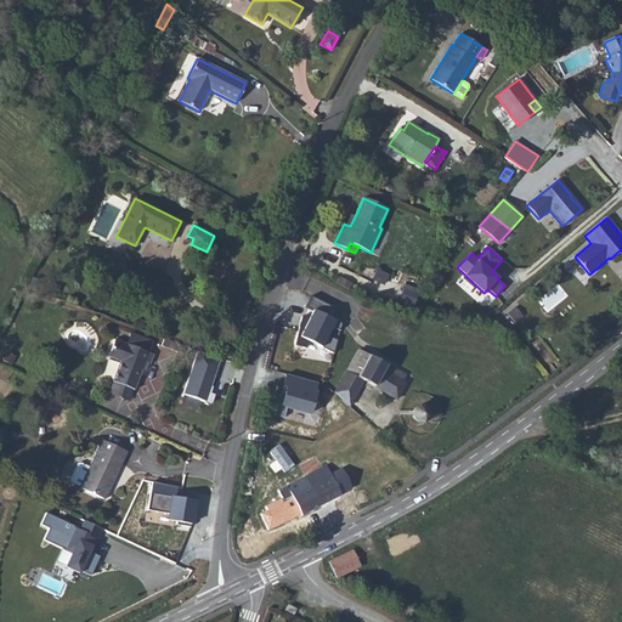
[(388,276),(377,271),(373,278),(384,284),(388,276)]
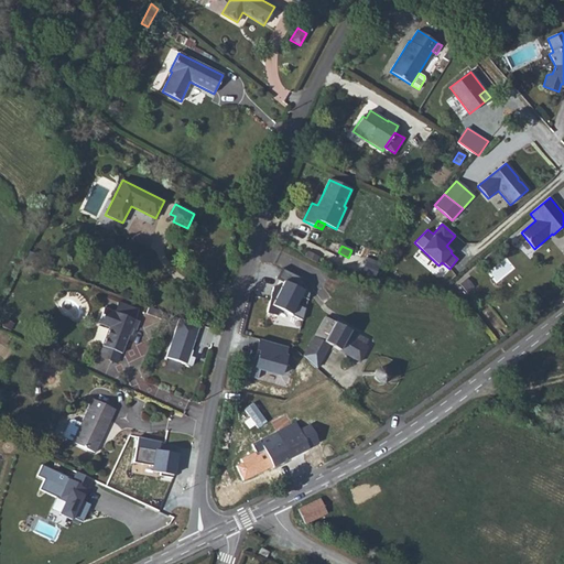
[(316,262),(318,257),(307,251),(304,257),(316,262)]
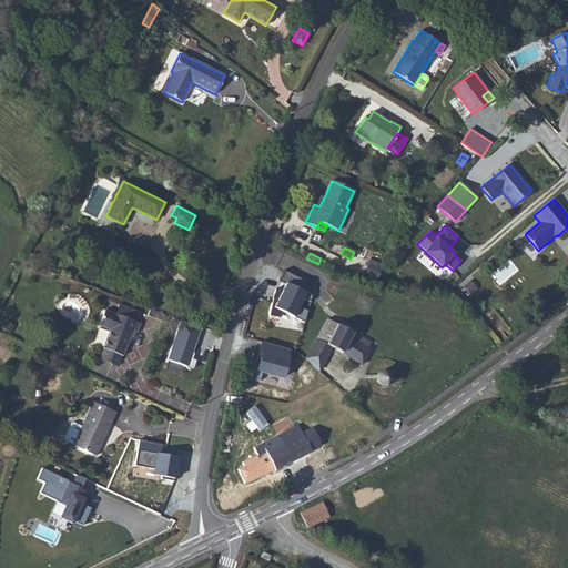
[(377,279),(383,265),(369,260),(364,274),(377,279)]
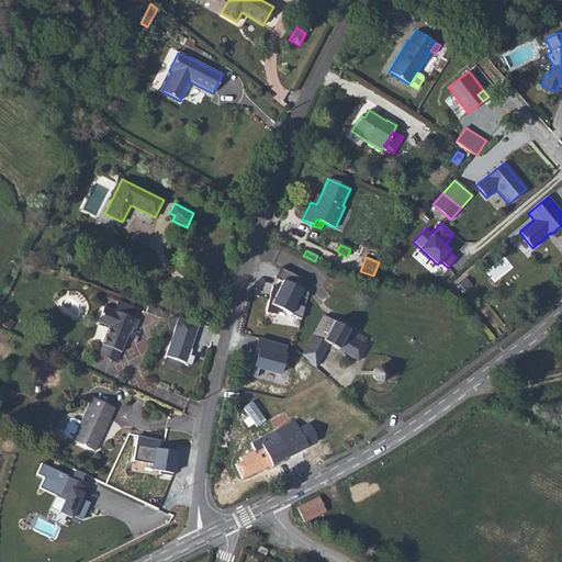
[(281,279),(269,303),(301,318),(308,293),(301,278),(281,267),(276,277),(281,279)]
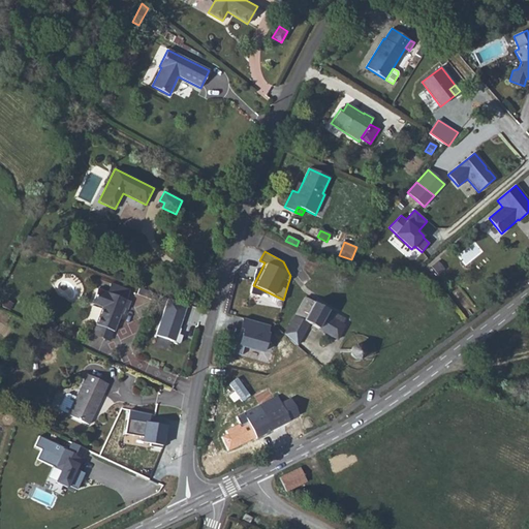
[(431,267),(436,274),(443,269),(438,260),(431,267)]
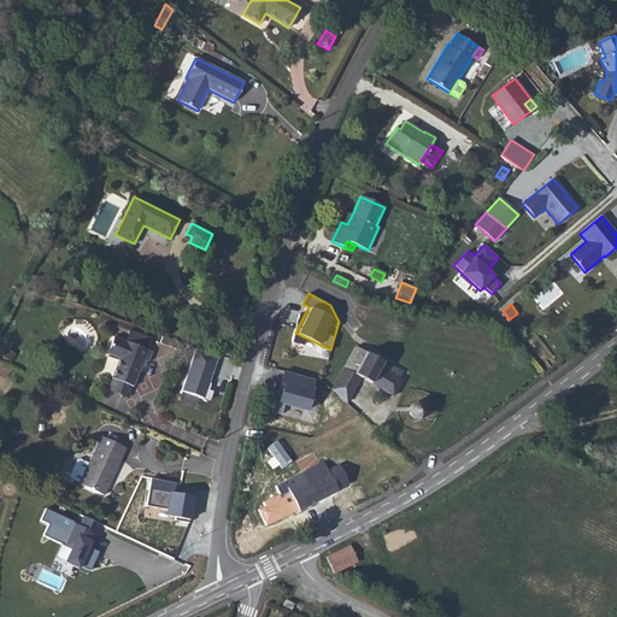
[(129,330),(125,341),(147,350),(151,339),(129,330)]
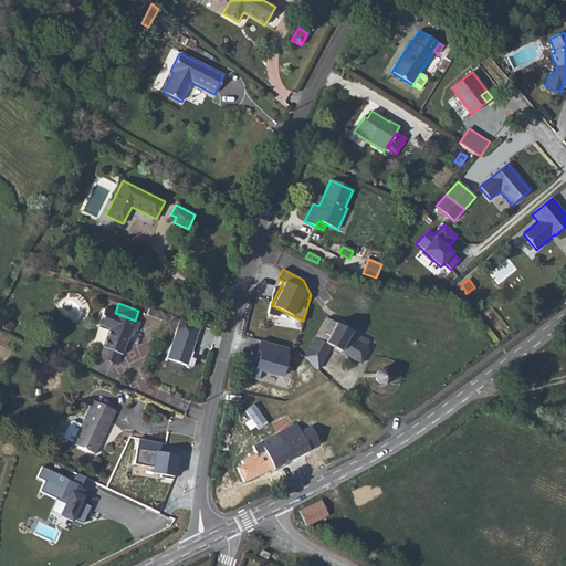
[(108,328),(102,347),(103,348),(121,355),(122,355),(132,331),(136,332),(139,323),(135,321),(115,313),(104,308),(97,325),(108,328)]
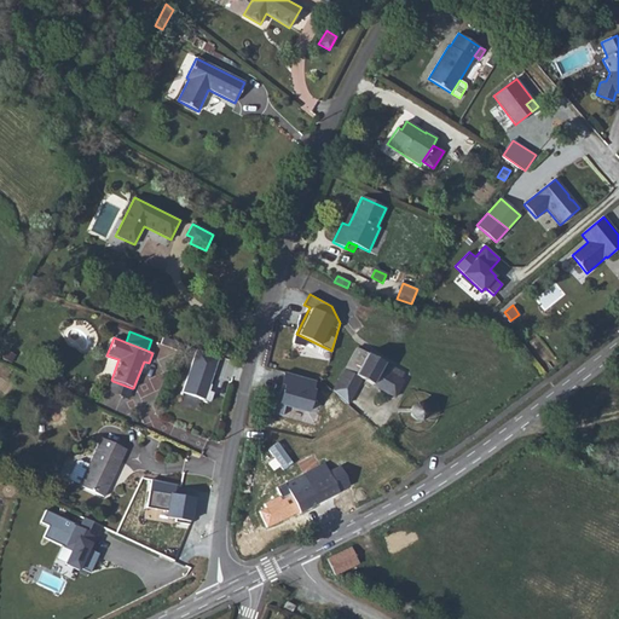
[(356,348),(345,369),(362,379),(394,398),(403,381),(399,380),(403,374),(356,348)]
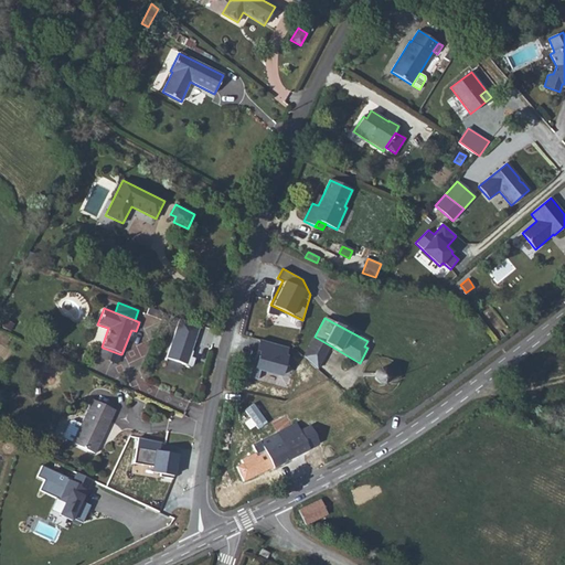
[(200,326),(179,319),(166,358),(191,366),(194,359),(189,356),(200,326)]
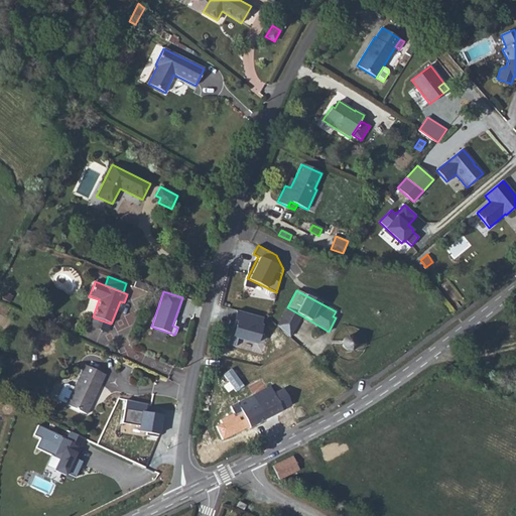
[(9,302),(12,297),(5,293),(2,298),(9,302)]
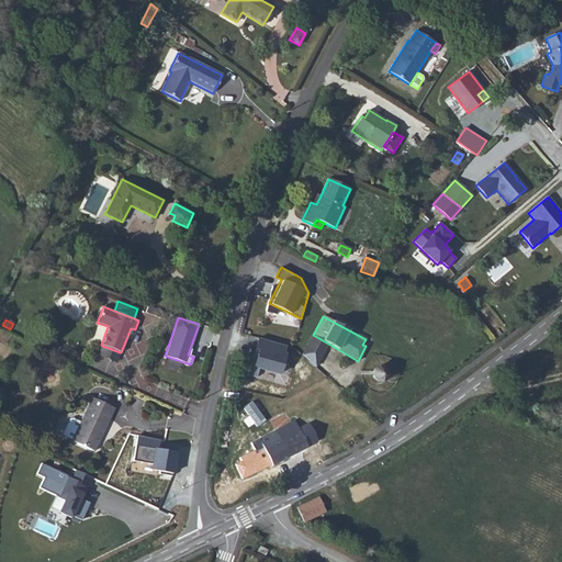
[(328,344),(313,335),(302,355),(315,367),(328,344)]
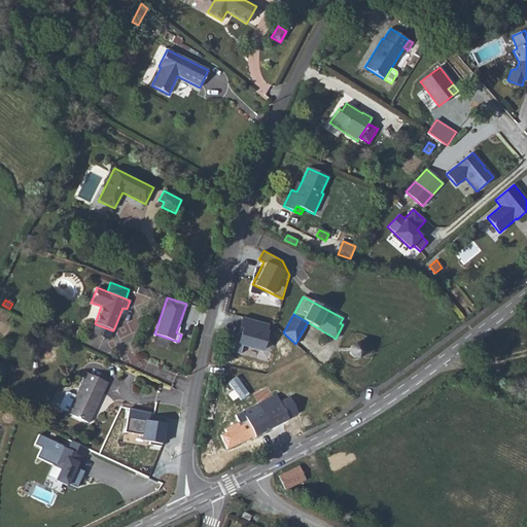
[(236,343),(259,350),(268,324),(241,316),(238,326),(240,327),(236,343)]
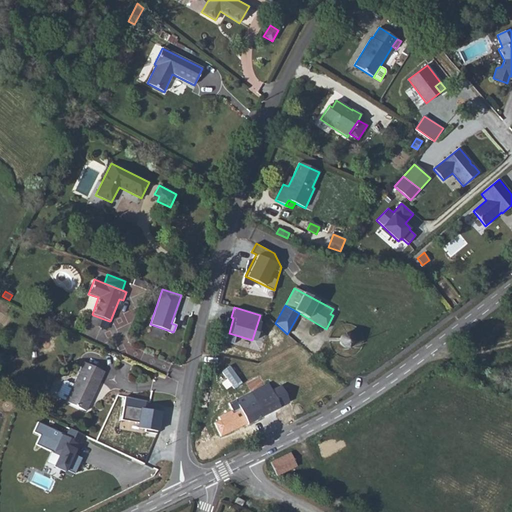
[(109,321),(93,315),(90,324),(105,330),(109,321)]
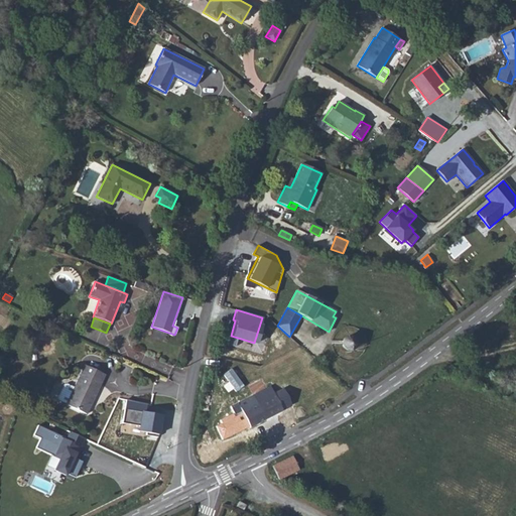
[(54,341),(58,331),(51,328),(47,338),(54,341)]
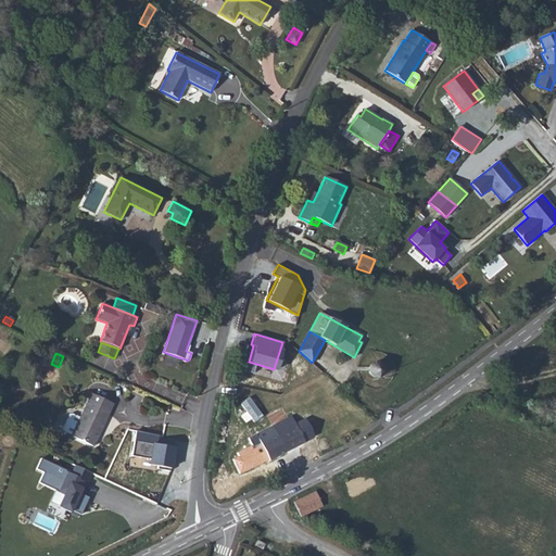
[(382,373),(383,370),(382,368),(382,366),(380,364),(378,363),(376,363),(374,363),(371,364),(370,366),(369,368),(368,370),(369,373),(370,375),(371,376),(374,377),(376,378),(378,377),(380,376),(382,375),(382,373)]
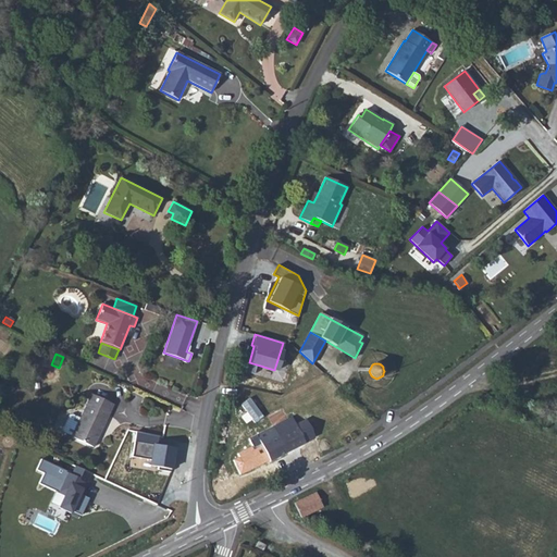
[(71,436),(94,447),(113,405),(90,394),(79,418),(72,415),(69,416),(62,429),(63,432),(71,435),(71,436)]
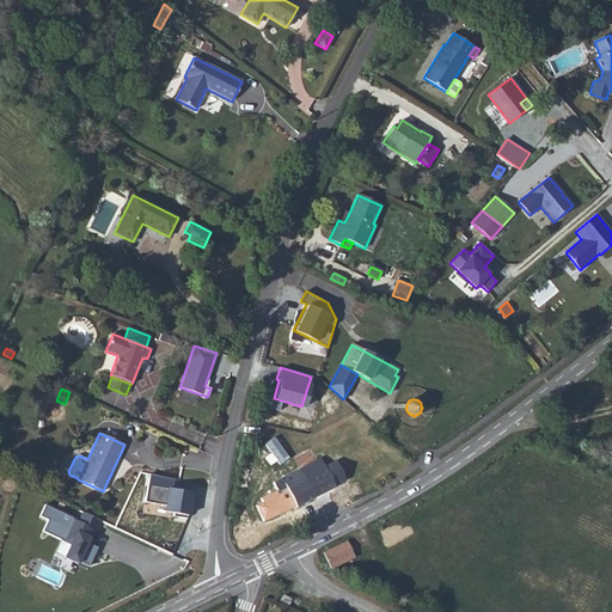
[(335,488),(320,458),(282,478),(286,487),(277,490),(262,499),(263,502),(257,506),(264,521),(295,506),(297,507),(335,488)]
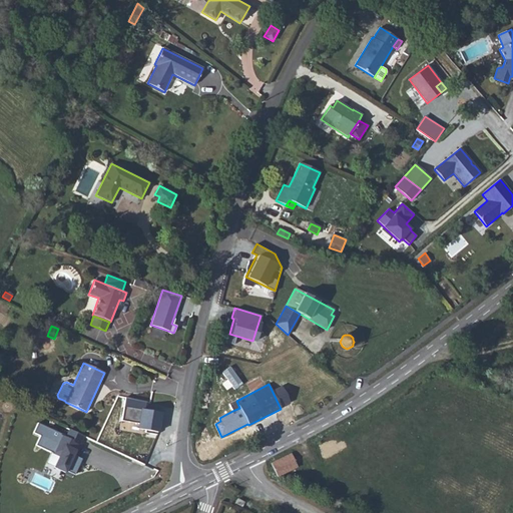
[(148,402),(124,400),(122,421),(141,423),(141,430),(162,432),(165,411),(147,409),(148,402)]
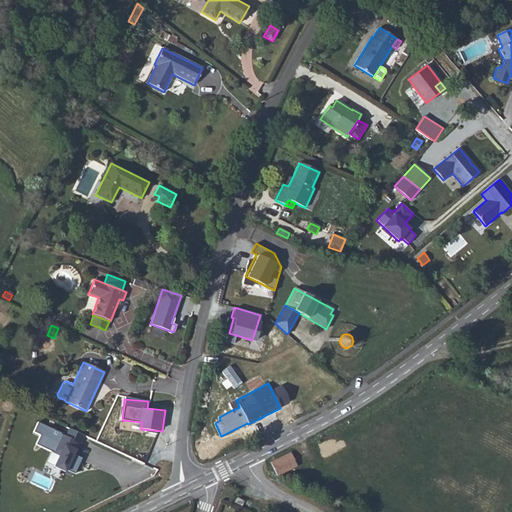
[(239,407),(236,400),(229,404),(232,410),(239,407)]
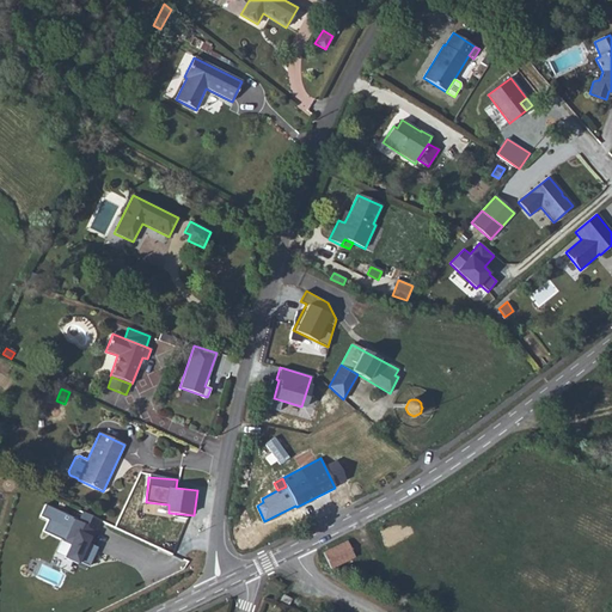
[(96,530),(46,505),(41,516),(49,521),(44,531),(62,540),(71,544),(65,558),(78,564),(79,562),(89,567),(97,548),(87,543),(90,538),(91,539),(96,530)]
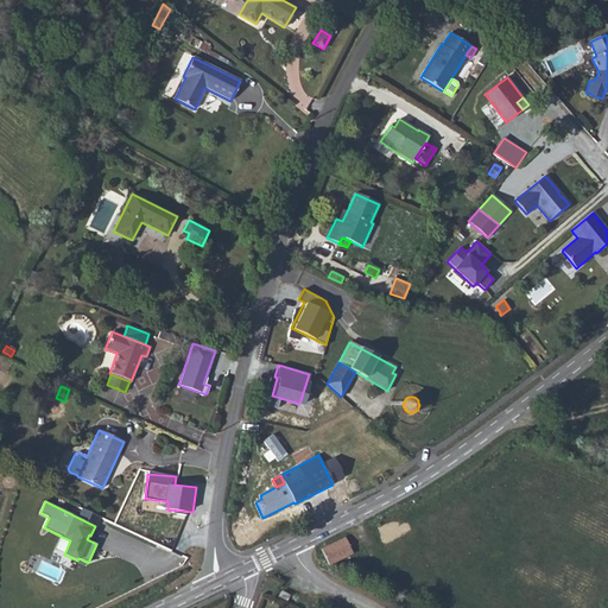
[(353,553),(344,538),(321,549),(329,565),(353,553)]
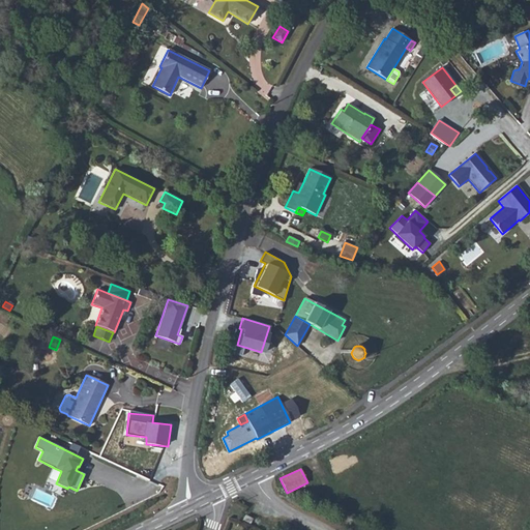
[(245,516),(243,520),(249,524),(253,519),(245,516)]
